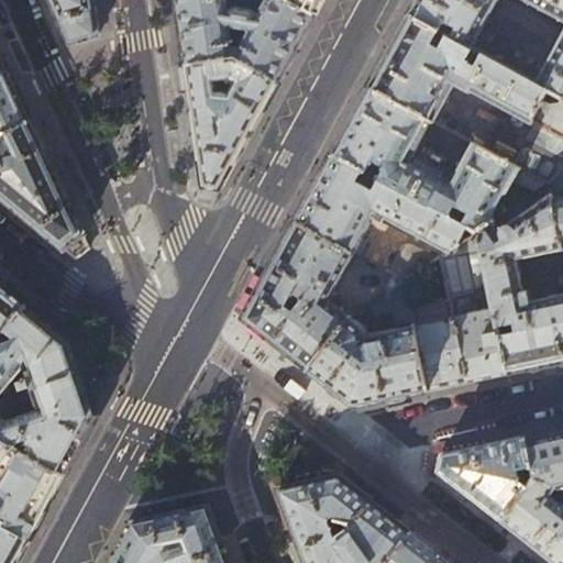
[(91,0),(52,0),(72,42),(97,34),(91,0)]
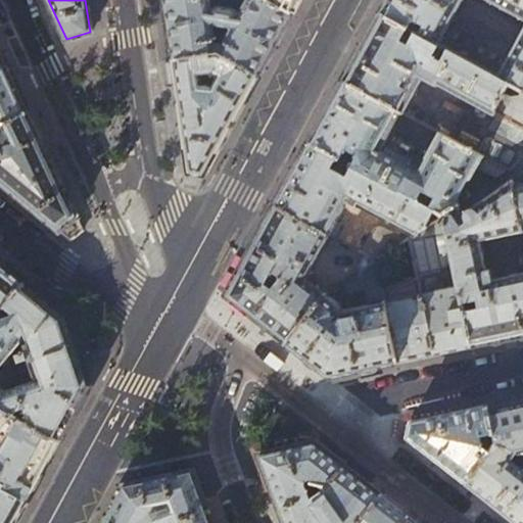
[(209,0),(163,0),(167,21),(173,60),(218,53),(258,76),(268,57),(274,47),(292,12),(269,0),(246,0),(238,15),(235,10),(232,9),(230,8),(217,6),(211,7),(209,0)]
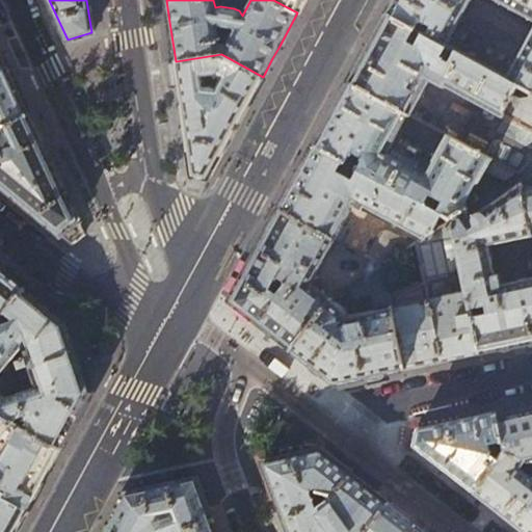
[(304,0),(273,0),(297,12),(304,0)]
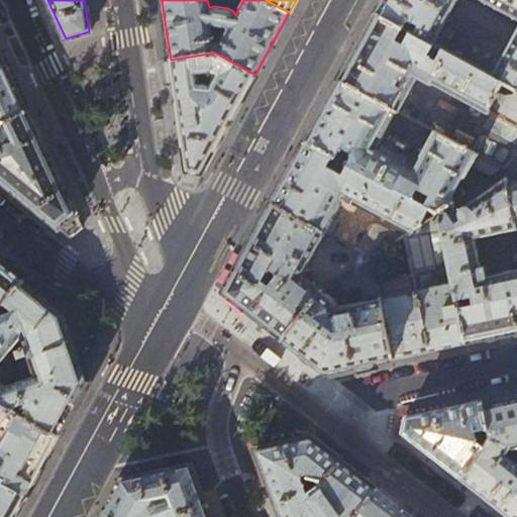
[(516,0),(382,0),(376,12),(433,44),(457,0),(481,0),(516,20),(516,30),(493,76),(516,88),(516,0)]
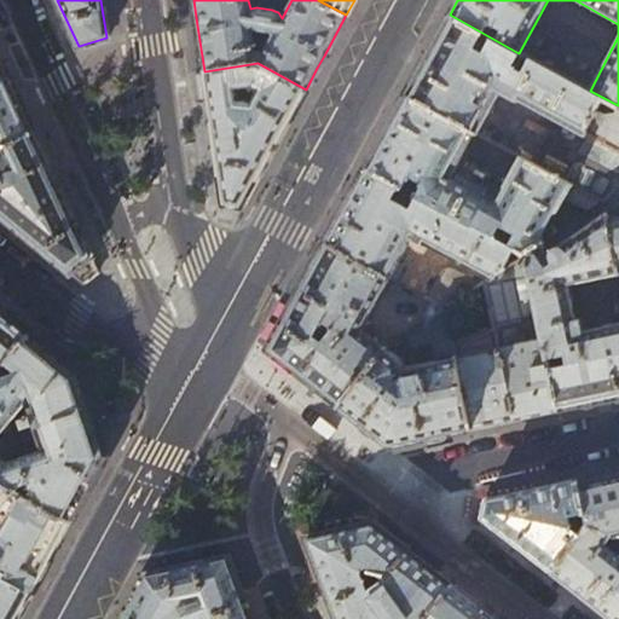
[(618,105),(590,91),(519,53),(450,15),(431,51),(406,94),(474,132),(478,133),(501,93),(515,100),(518,100),(519,100),(519,99),(560,121),(554,132),(549,129),(536,154),(538,155),(533,165),(602,202),(603,201),(618,183),(618,105)]
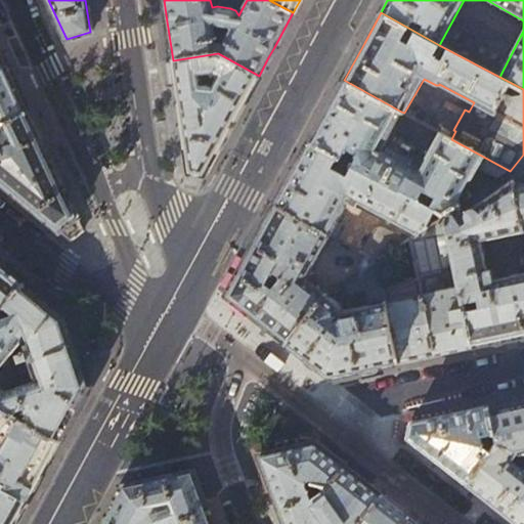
[(12,79),(0,52),(0,126),(28,113),(12,79)]
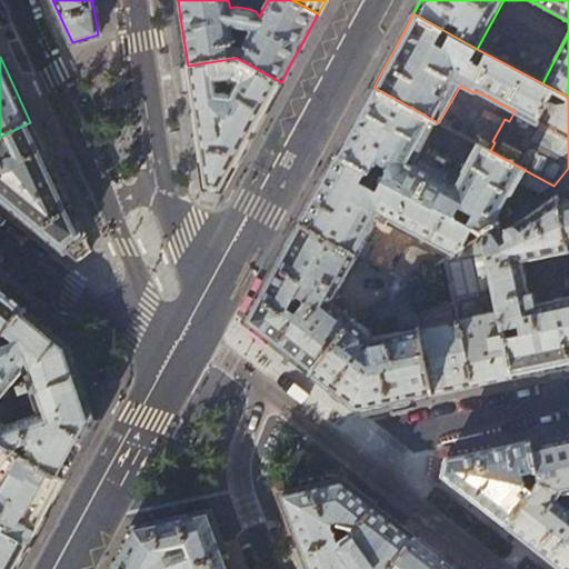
[(237,58),(188,66),(190,81),(193,102),(206,188),(222,190),(252,135),(258,125),(281,82),(237,58)]
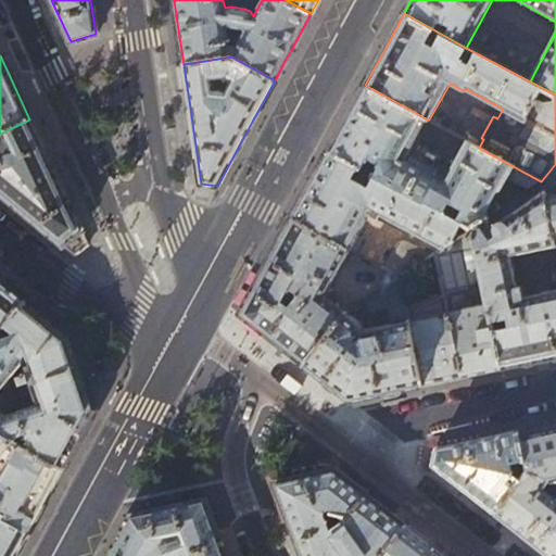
[(348,118),(329,151),(370,173),(374,167),(367,164),(370,158),(383,164),(377,177),(443,213),(450,202),(462,210),(456,220),(471,228),(489,215),(487,212),(498,190),(500,190),(507,177),(529,189),(541,181),(479,148),(468,141),(445,182),(403,160),(426,118),(365,85),(348,118)]
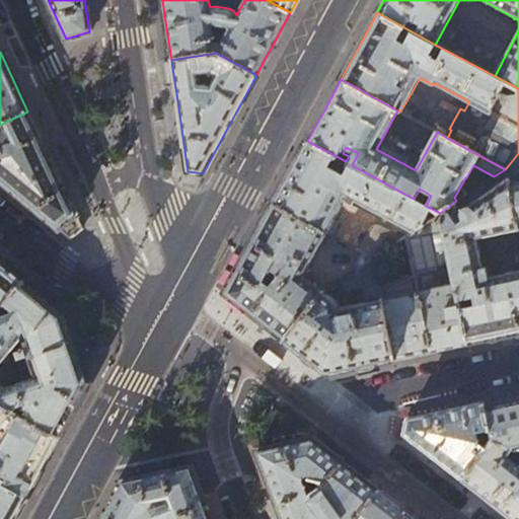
[(44,146),(27,112),(0,125),(0,179),(70,237),(82,228),(60,181),(44,146)]
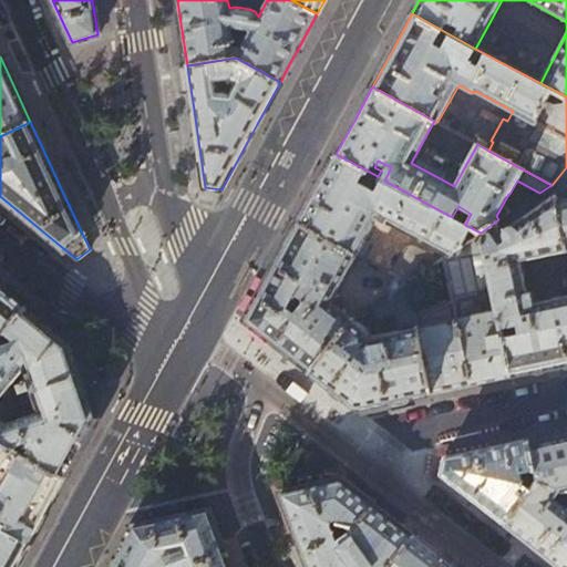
[(384,181),(378,176),(336,154),(317,189),(307,207),(298,223),(357,254),(364,257),(371,245),(363,240),(378,215),(381,217),(379,218),(380,222),(384,224),(387,223),(388,220),(449,254),(481,233),(465,225),(452,217),(384,181)]
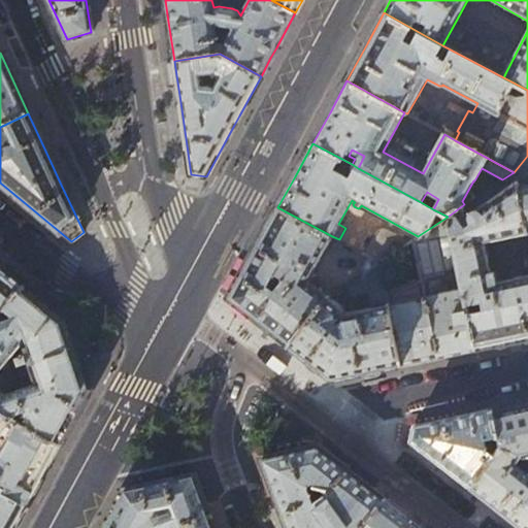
[(527,156),(515,171),(527,234),(527,233),(527,156)]
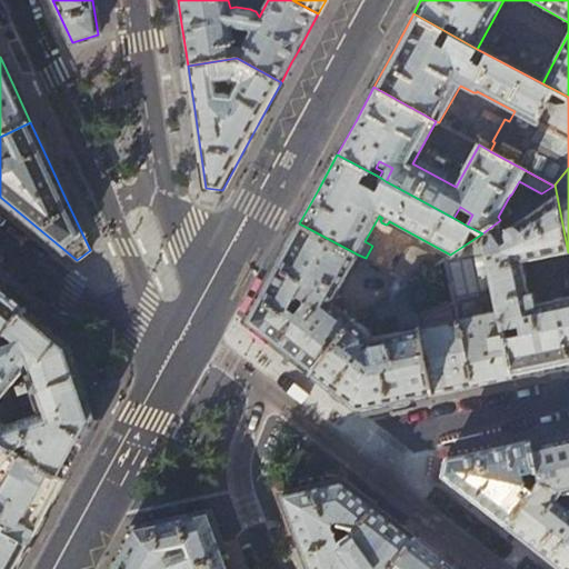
[(568,252),(555,185),(553,186),(541,193),(500,220),(482,233),(512,377),(560,367),(568,365),(568,289),(567,290),(568,293),(568,297),(536,305),(533,295),(530,296),(522,263),(568,252)]
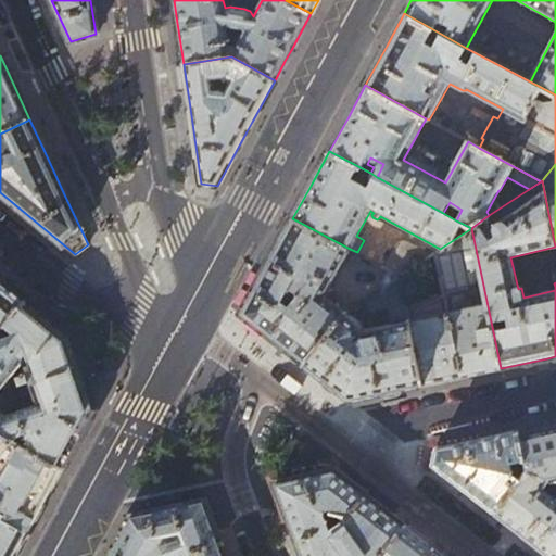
[(325,295),(350,249),(292,218),(289,225),(269,261),(241,314),(273,339),(305,364),(345,312),(325,295)]
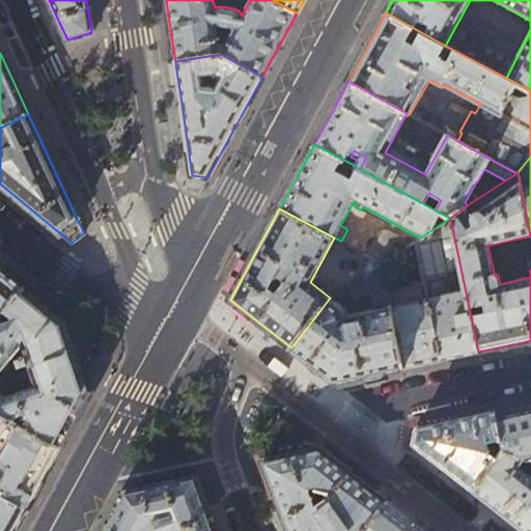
[(478,352),(450,218),(420,238),(416,241),(441,360),(459,356),(478,352)]
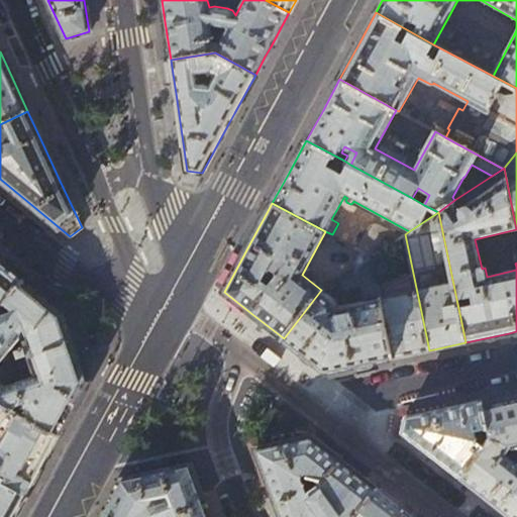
[(356,247),(360,249),(373,256),(402,236),(377,223),(374,222),(372,222),(371,223),(369,225),(356,247)]
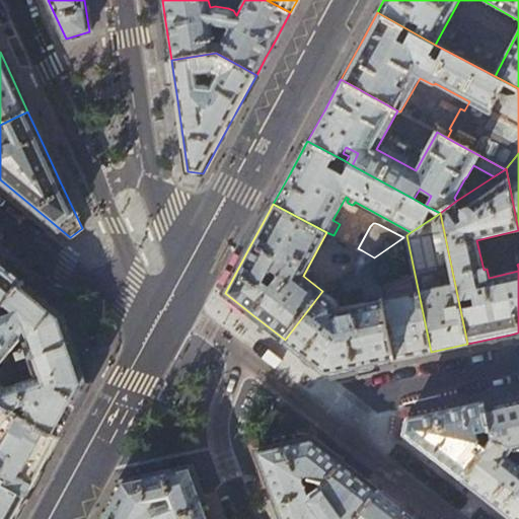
[(406,235),(403,237),(374,257),(394,359),(413,355),(431,352),(406,235)]
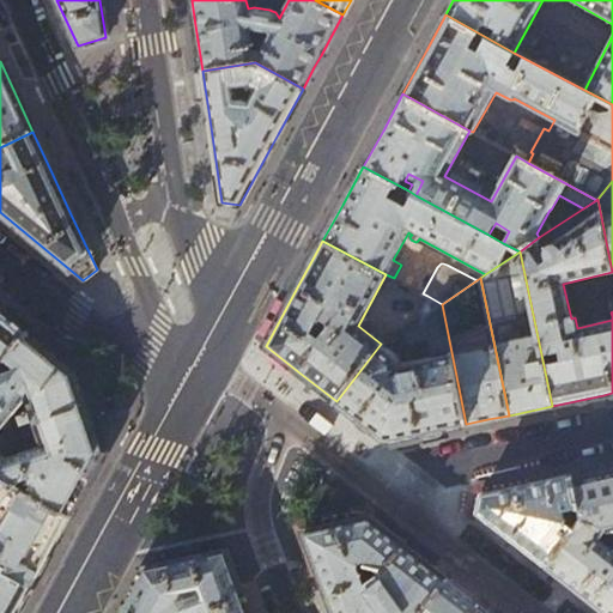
[(423,316),(442,304),(428,296),(419,311),(423,316)]
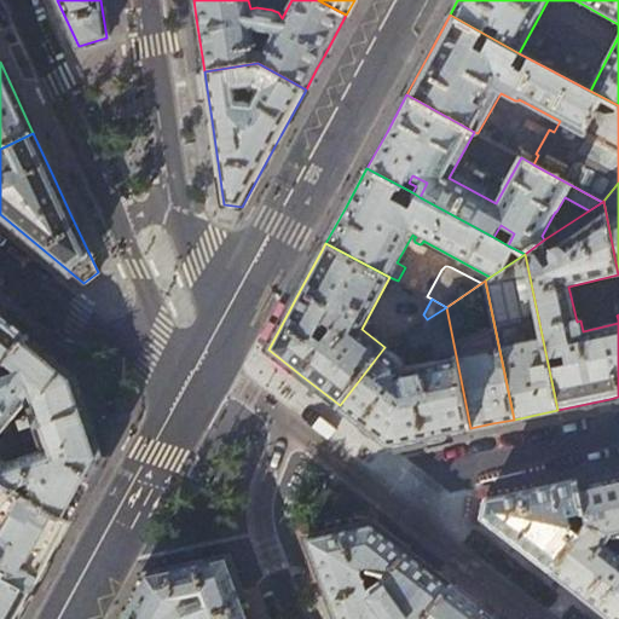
[(446,307),(427,319),(429,337),(426,343),(429,363),(403,368),(403,362),(385,347),(340,405),(380,437),(392,445),(427,438),(470,428),(446,307)]
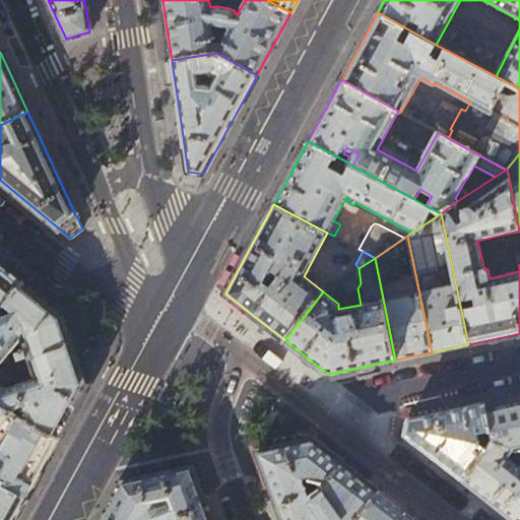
[(0,298),(6,304),(25,280),(0,259),(0,298)]
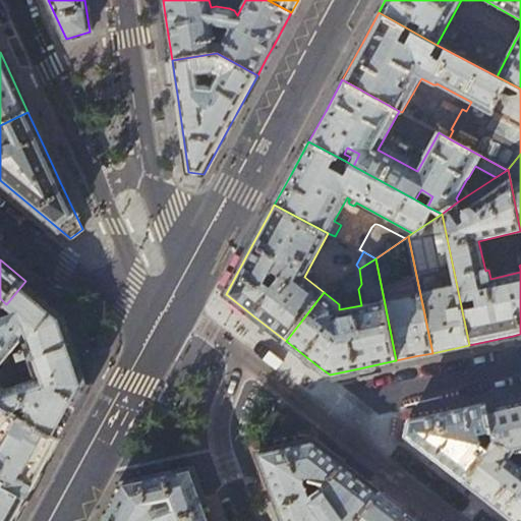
[(6,304),(0,310),(0,404),(60,438),(74,410),(89,384),(65,314),(51,302),(25,281),(6,304)]
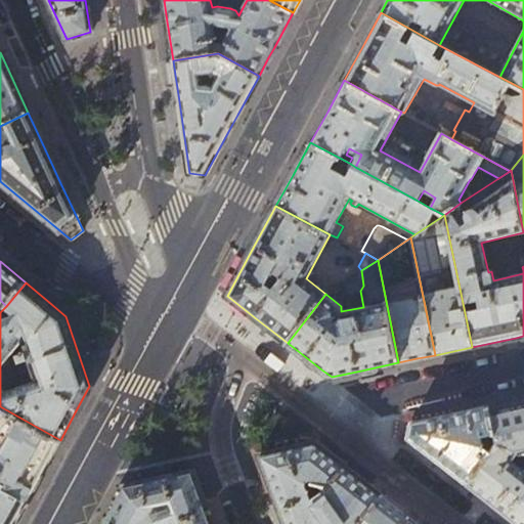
[(106,352),(101,337),(94,340),(99,354),(106,352)]
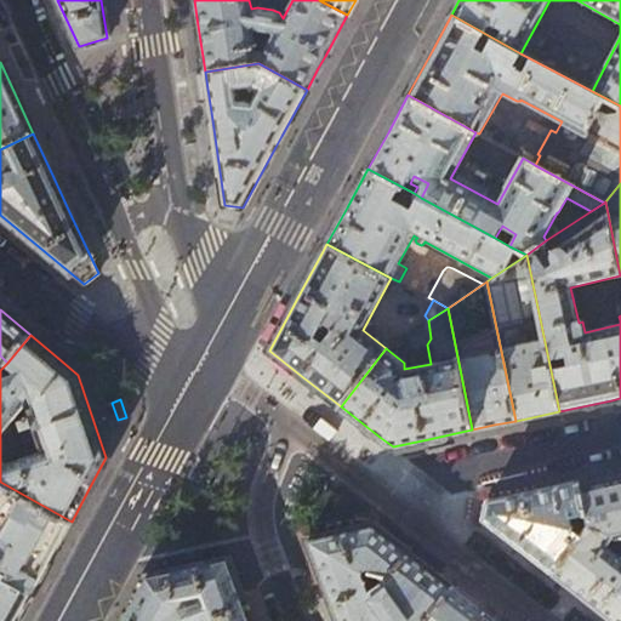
[(620,472),(611,474),(580,482),(586,513),(588,525),(613,537),(620,540),(620,472)]
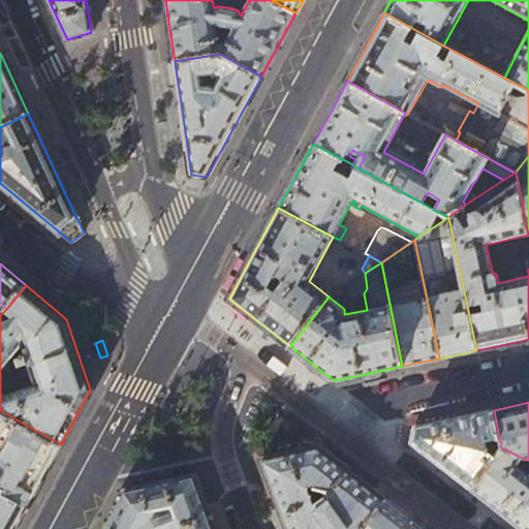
[(61,444),(0,410),(0,485),(6,489),(4,493),(27,506),(43,476),(61,444)]
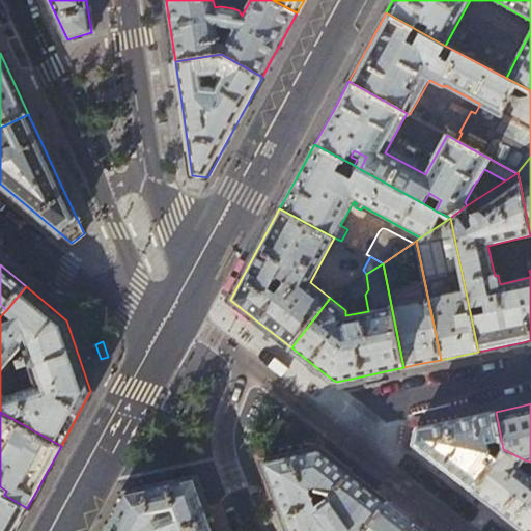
[(490,441),(501,439),(496,412),(476,416),(417,428),(414,443),(422,450),(444,468),(472,490),(497,457),(492,452),(490,441)]
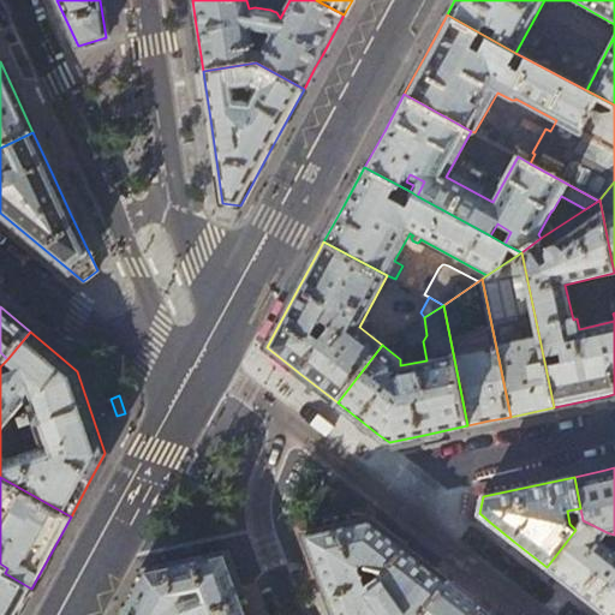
[(407,614),(422,614),(448,581),(402,545),(371,520),(305,535),(335,614),(406,614),(407,614)]
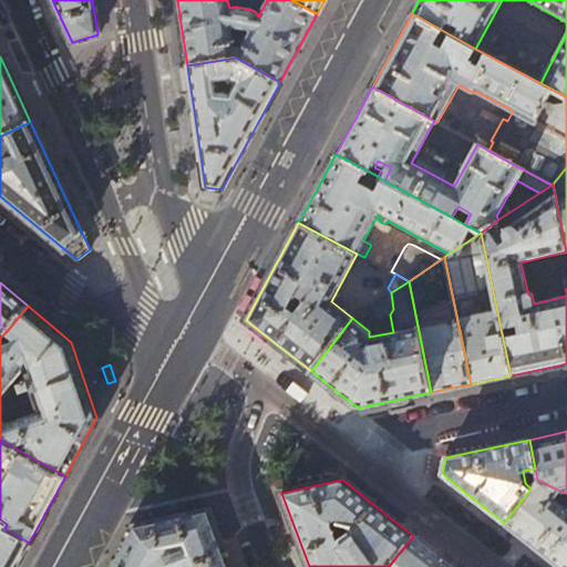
[(537,480),(531,488),(504,523),(542,552),(560,566),(566,566),(566,508),(553,498),(559,491),(537,480)]
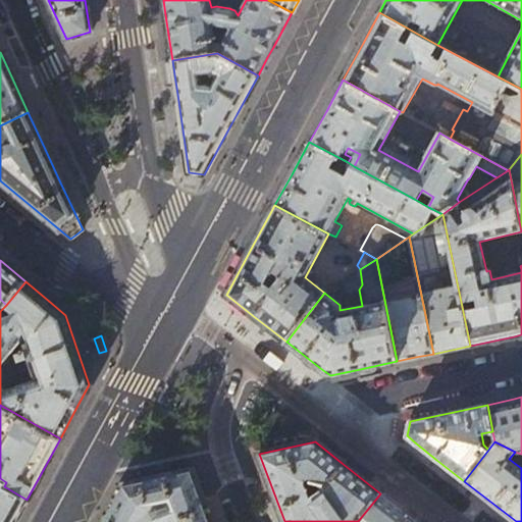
[(436,460),(415,442),(412,447),(433,463),(436,460)]
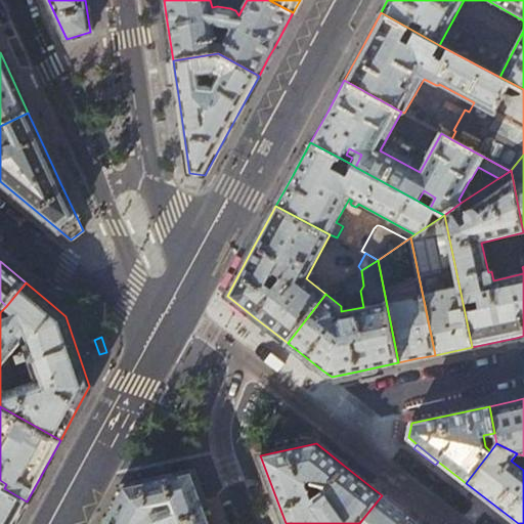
[(214,523),(211,515),(194,470),(124,484),(101,523),(214,523)]
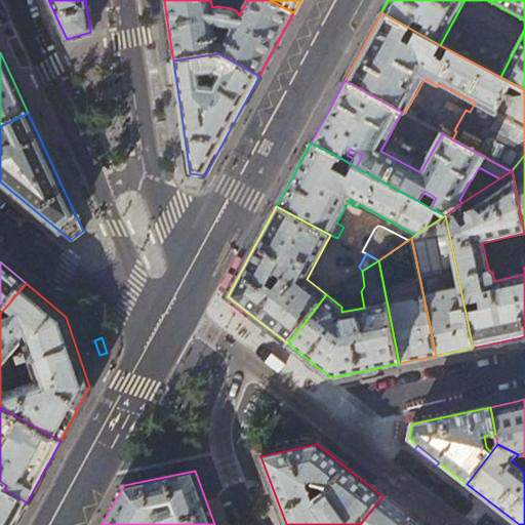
[(0,524),(14,524),(27,502),(4,489),(6,485),(0,481),(0,524)]
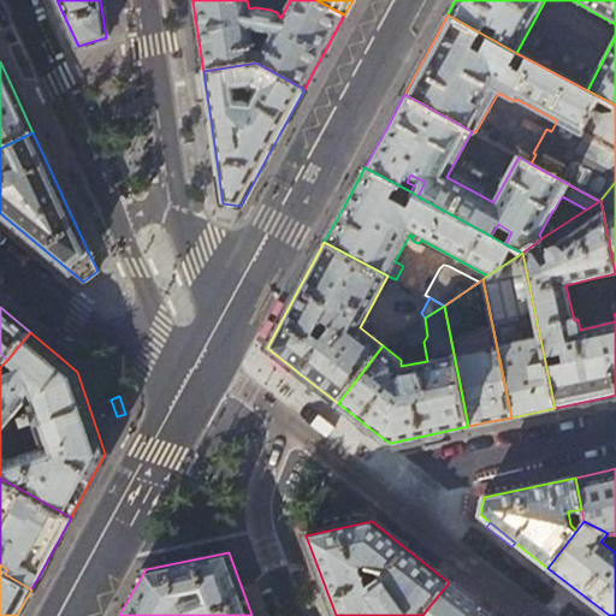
[(449,582),(422,615),(492,615),(486,611),(449,582)]
